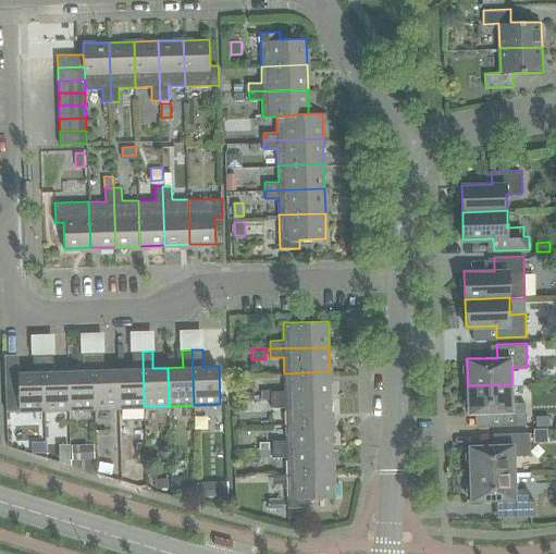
[(133,369),(118,369),(120,407),(144,406),(143,352),(133,352),(133,369)]
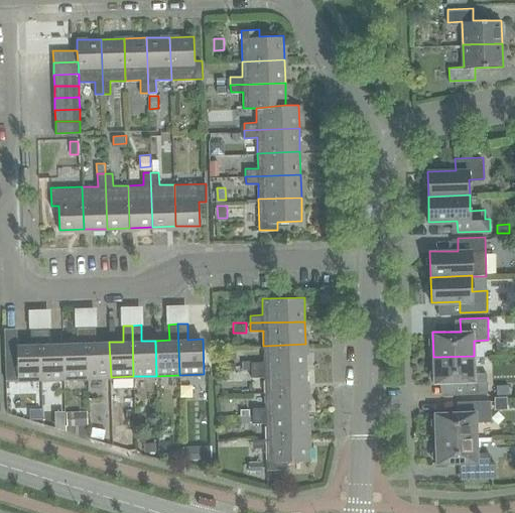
[(77,343),(63,344),(65,379),(88,378),(86,327),(77,327),(77,343)]
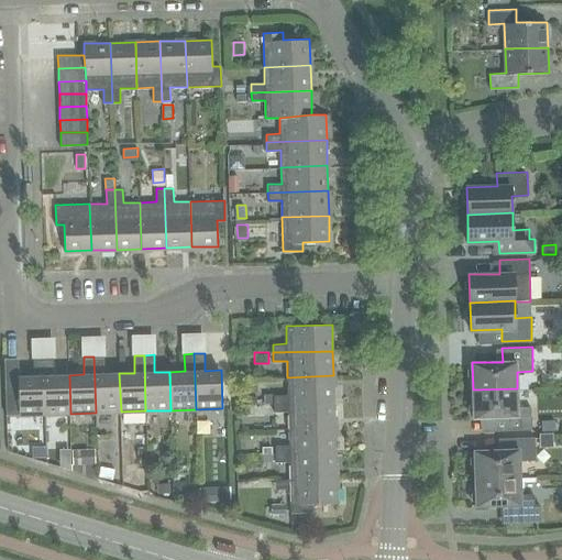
[(103,357),(94,357),(96,413),(121,412),(119,373),(105,374),(103,357)]
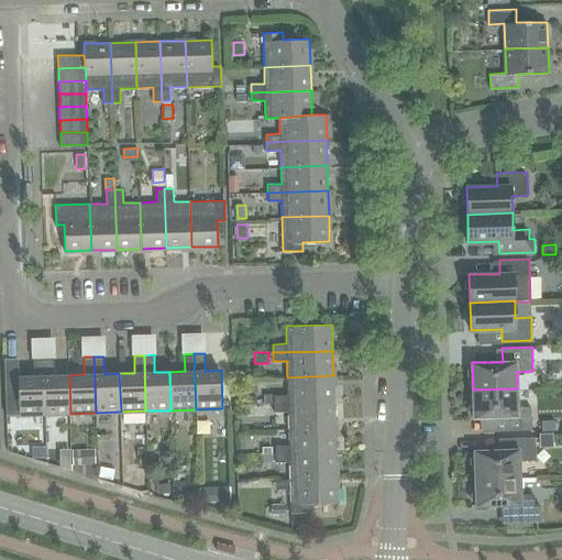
[(4,360),(6,390),(6,414),(19,414),(19,415),(45,414),(44,358),(33,359),(34,376),(19,376),(18,359),(4,360)]
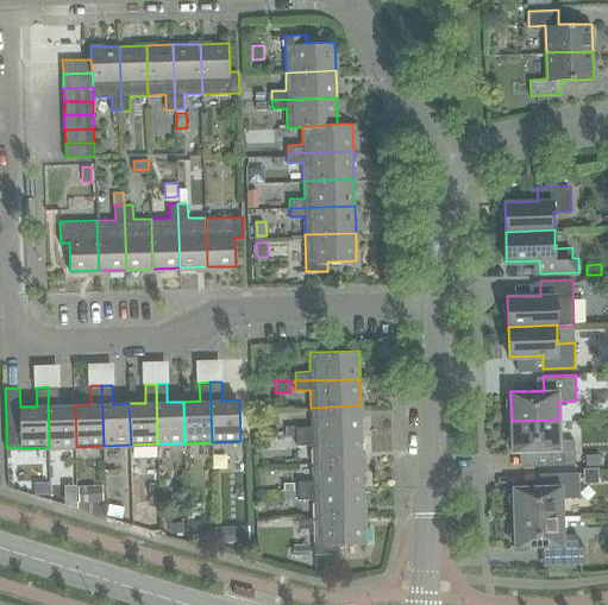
[(58,386),(48,386),(49,447),(76,447),(75,405),(58,405),(58,386)]
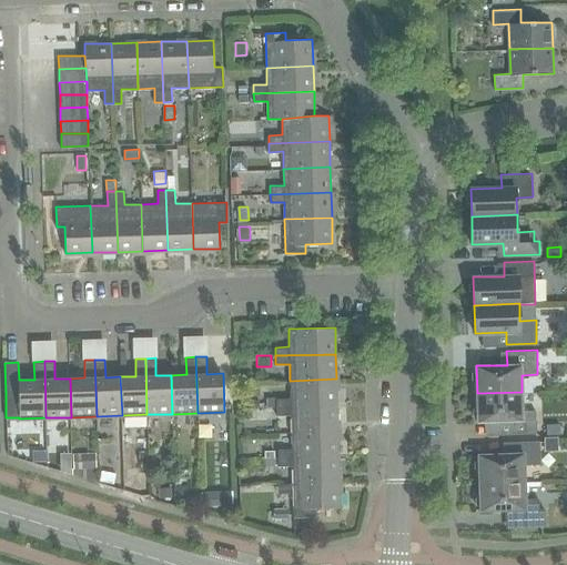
[(276,397),(276,406),(337,404),(336,379),(290,381),(291,397),(276,397)]
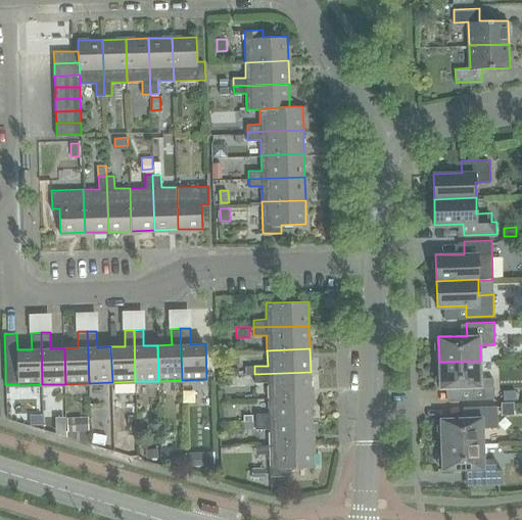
[(494,397),(493,386),(493,377),(481,377),(480,361),(439,362),(439,388),(468,387),(469,398),(494,397)]
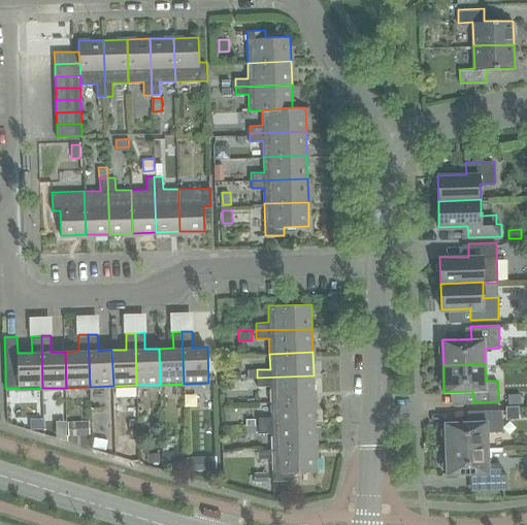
[(270,385),(271,400),(314,399),(314,375),(257,378),(258,386),(270,385)]
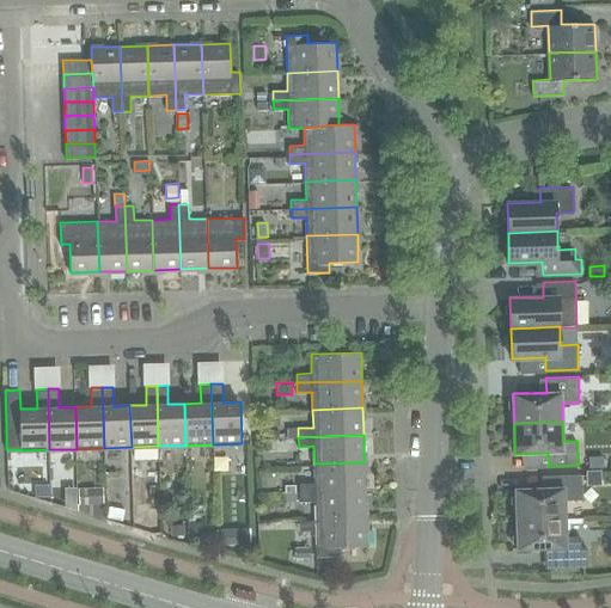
[(288,437),(276,437),(277,449),(294,448),(293,437),(288,437)]
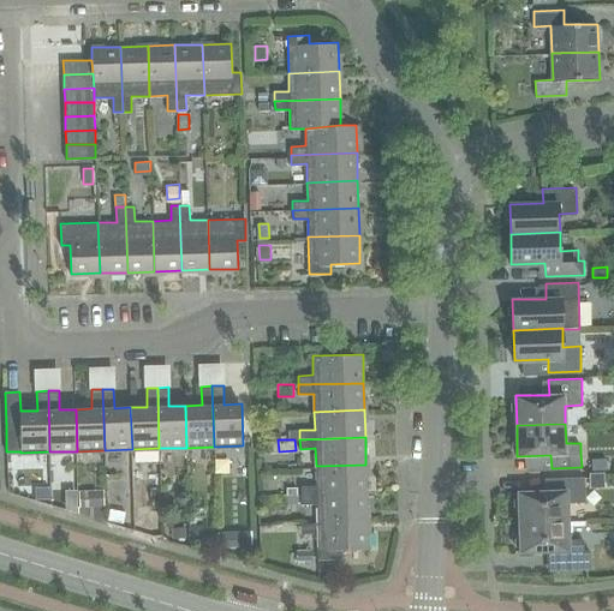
[(606,457),(591,459),(592,469),(606,468),(606,457)]
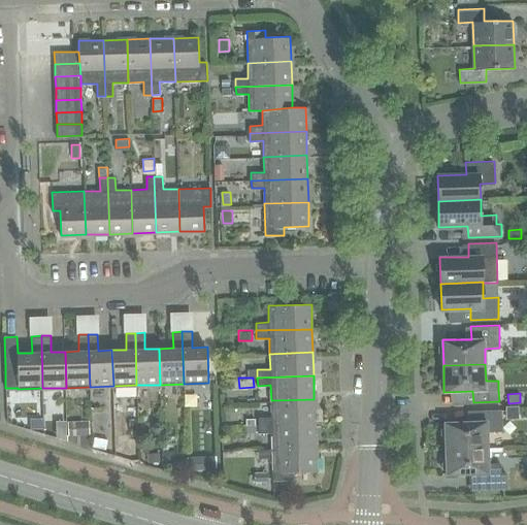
[(259,417),(259,425),(315,423),(314,399),(271,400),(271,417),(259,417)]
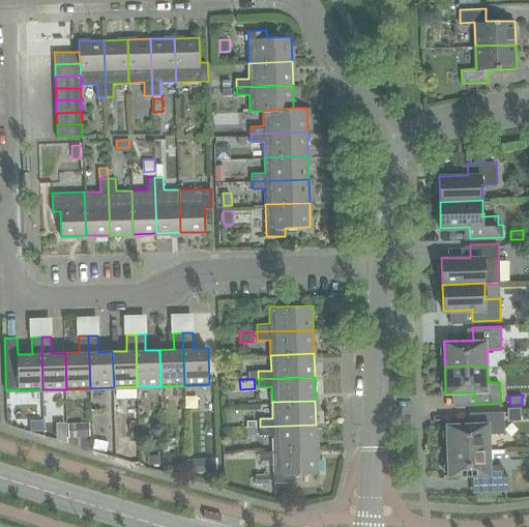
[(521,407),(508,407),(508,419),(521,418),(521,407)]
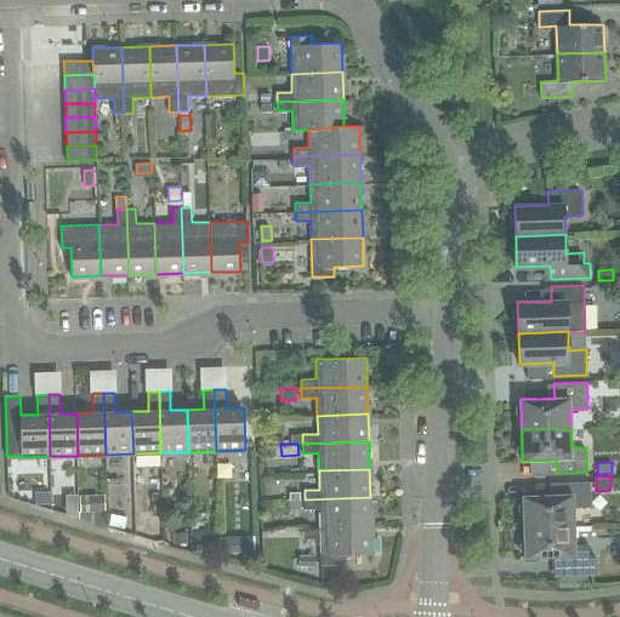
[(523,496),(524,526),(574,525),(573,507),(591,506),(590,480),(557,481),(557,496),(523,496)]
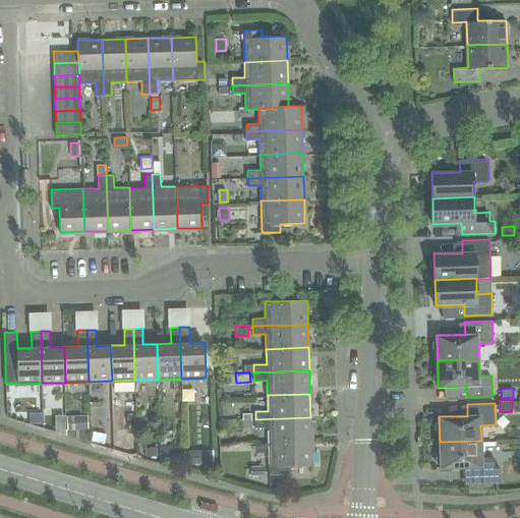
[(68,429),(66,429),(67,434),(90,441),(89,415),(68,415),(68,429)]
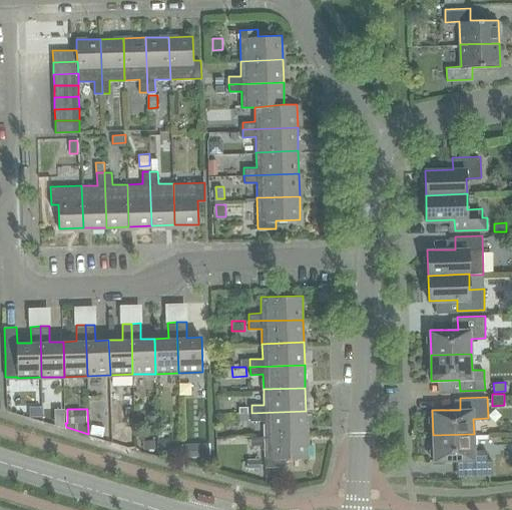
[(264,420),(265,435),(307,434),(306,411),(251,413),(251,420),(264,420)]
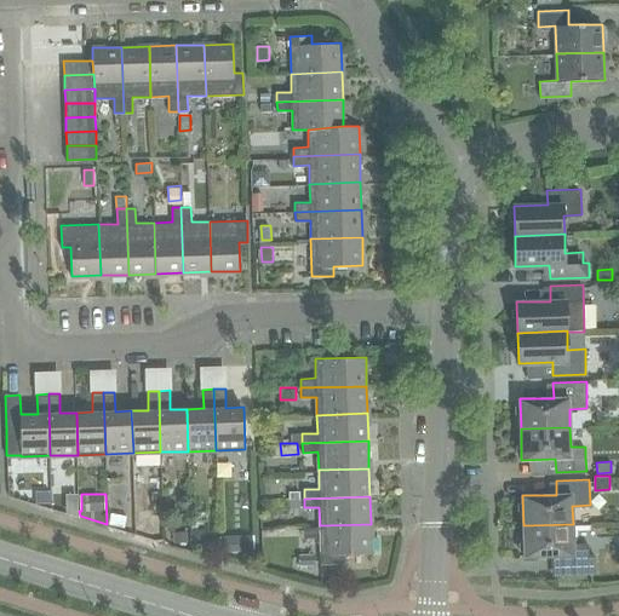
[(112,512),(109,524),(125,527),(127,516),(112,512)]
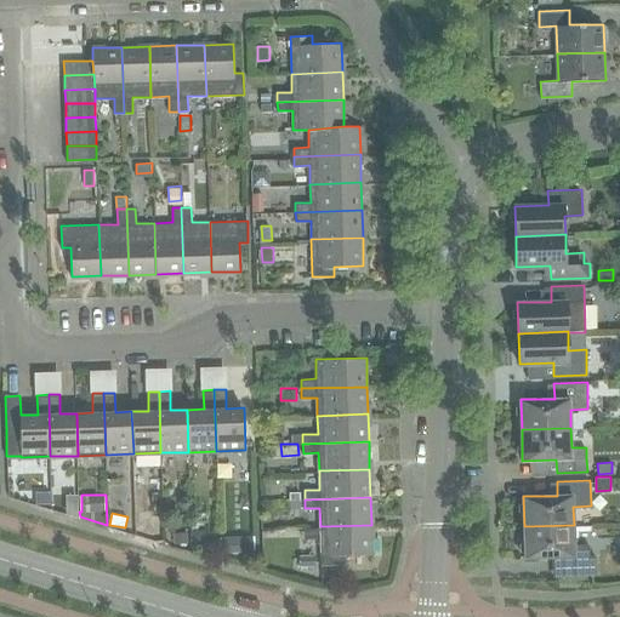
[(153,520),(154,540),(155,540),(164,540),(163,514),(153,514),(153,520)]
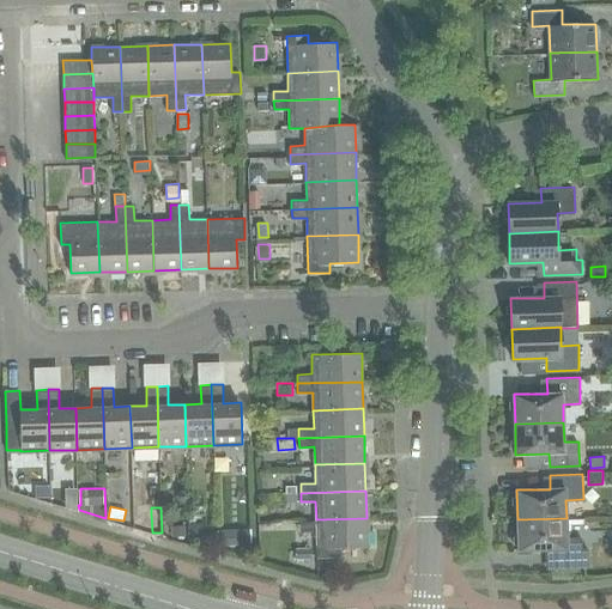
[(367,518),(316,519),(317,556),(339,556),(339,547),(368,546),(367,518)]
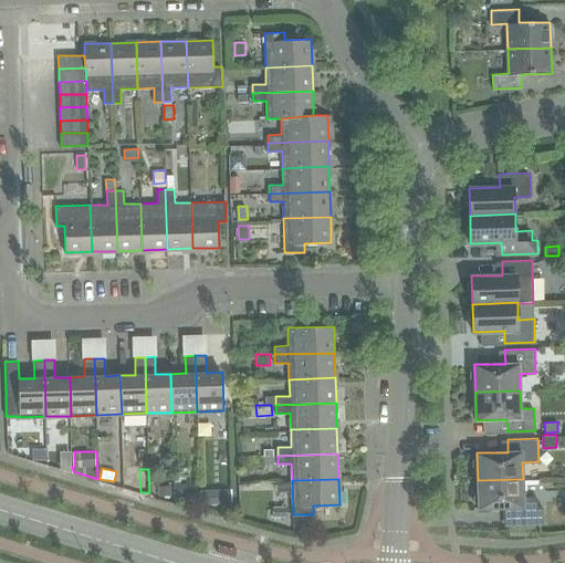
[(523,479),(478,480),(479,509),(510,508),(510,525),(543,524),(543,506),(537,506),(536,496),(523,497),(523,479)]
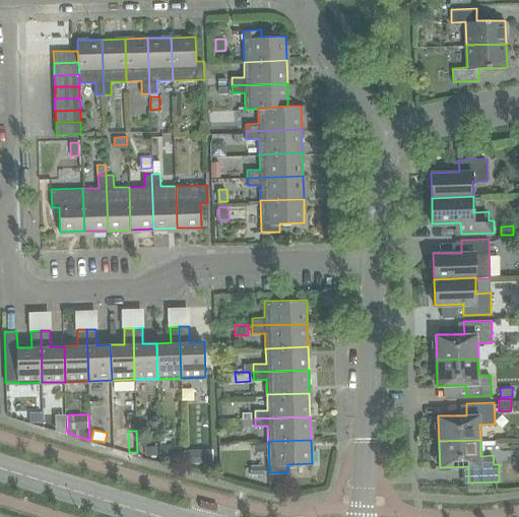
[(172,443),(159,443),(160,458),(172,458),(172,443)]
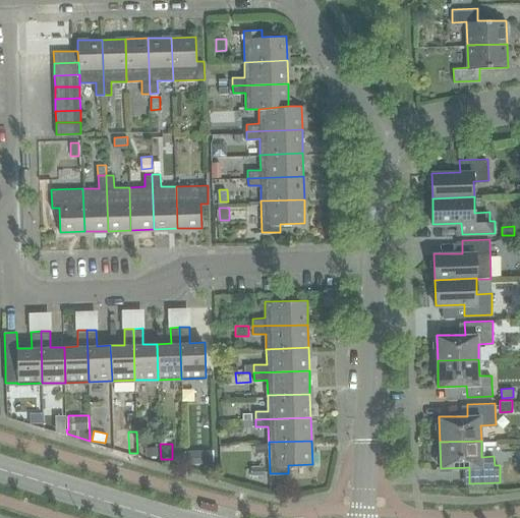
[(158,447),(147,447),(147,455),(158,455),(158,447)]
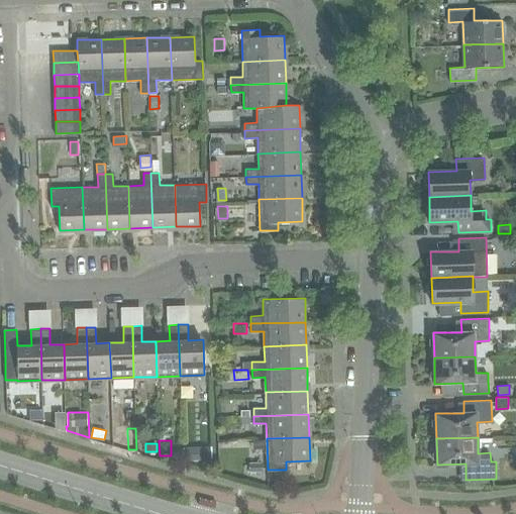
[(196,447),(183,448),(184,461),(197,460),(196,447)]
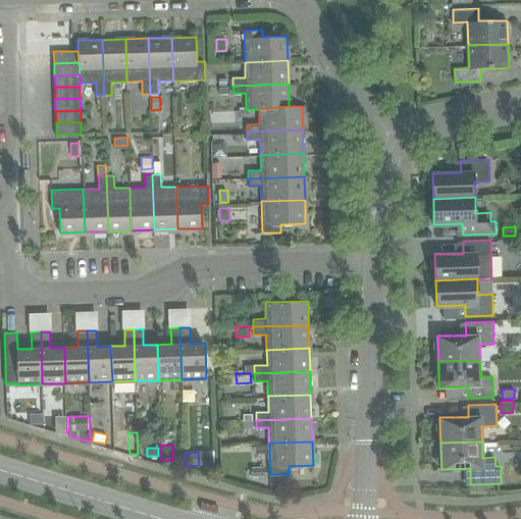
[(264,467),(252,467),(253,476),(264,476),(264,467)]
